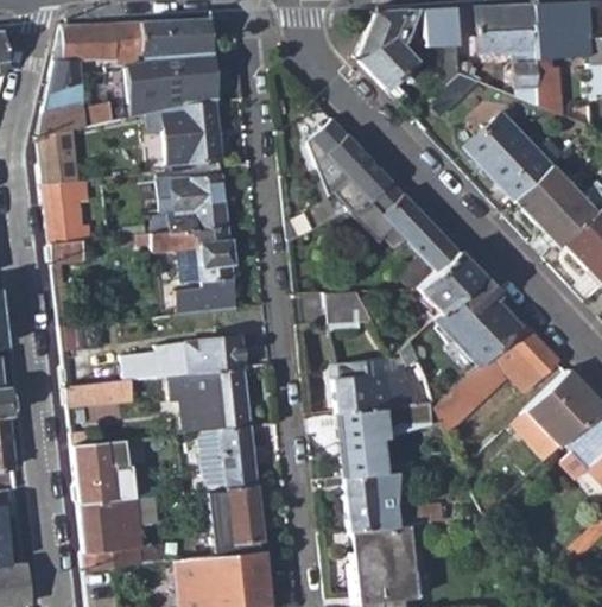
[(562,46),(590,45),(589,2),(534,5),(537,57),(553,57),(553,32),(561,32),(562,46)]
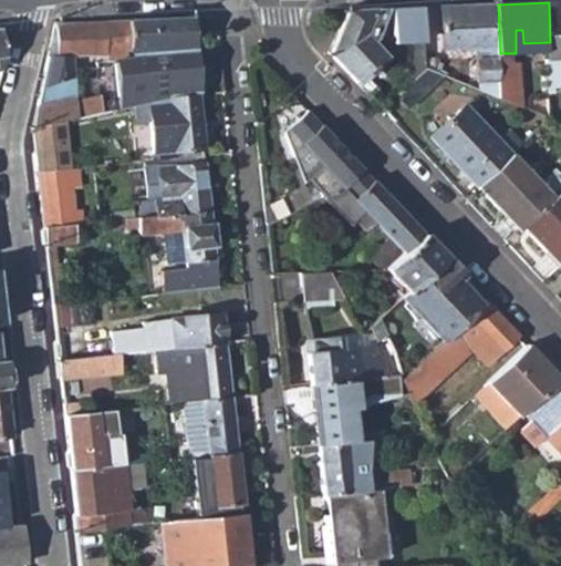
[(500,53),(498,4),(446,7),(447,49),(480,49),(481,83),(489,83),(489,93),(501,99),(500,67),(500,53)]
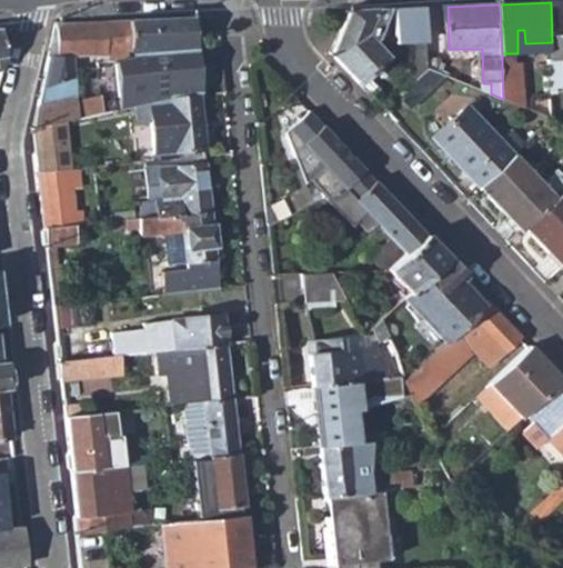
[(428,71),(430,69),(429,59),(428,8),(399,9),(400,43),(416,43),(416,71),(428,71)]
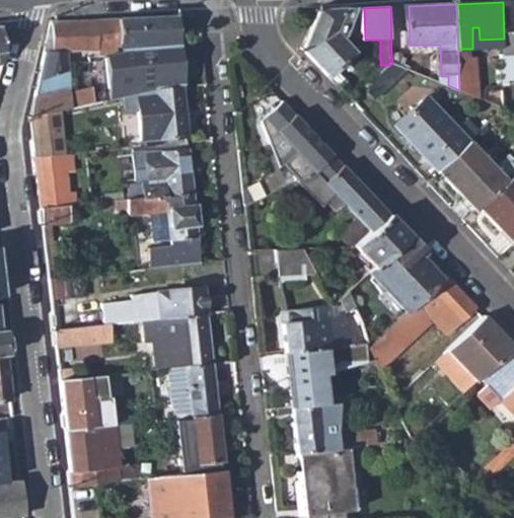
[(345,14),(354,18),(358,8),(320,9),(306,49),(331,75),(357,52),(337,31),(345,14)]
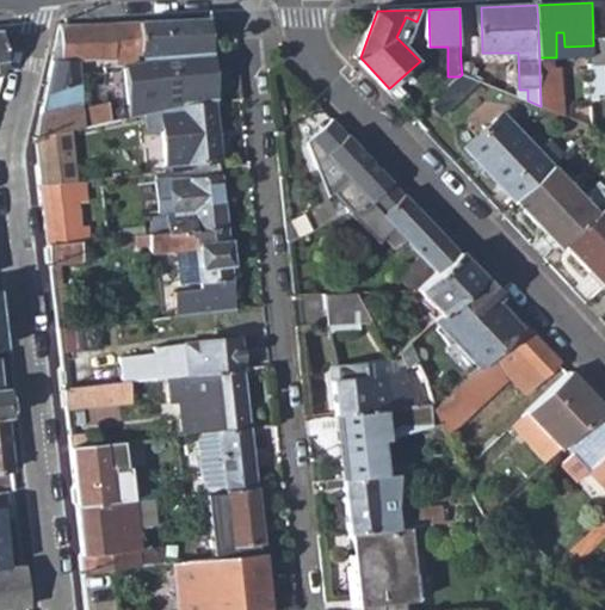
[(211,47),(208,20),(143,23),(146,51),(211,47)]
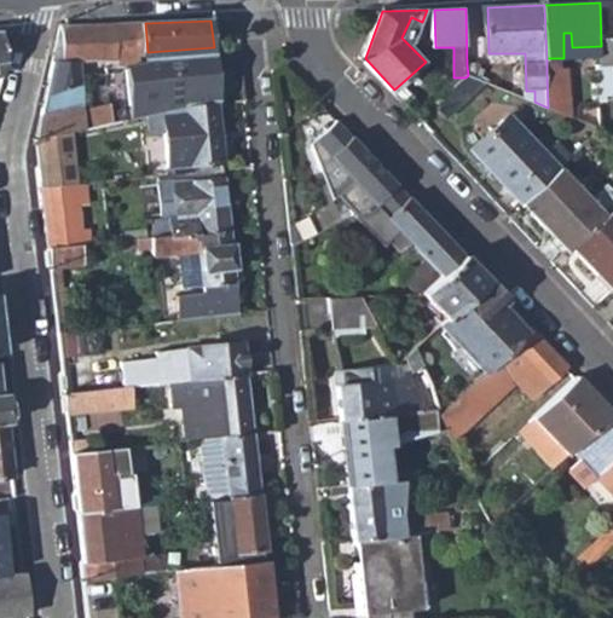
[(148,57),(148,52),(145,23),(65,27),(58,63),(84,62),(121,61),(121,57),(148,57)]
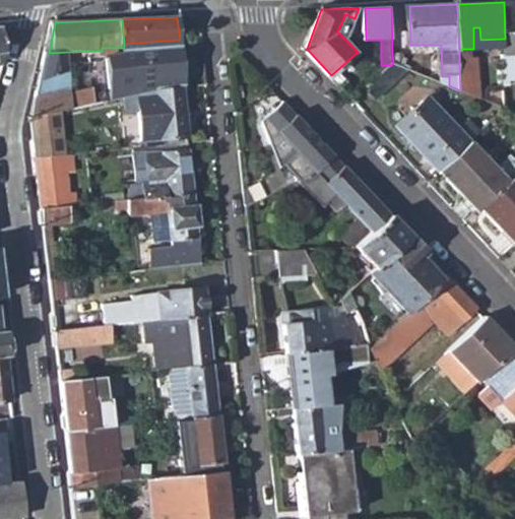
[(0,66),(5,65),(8,56),(3,25),(0,25),(0,66)]
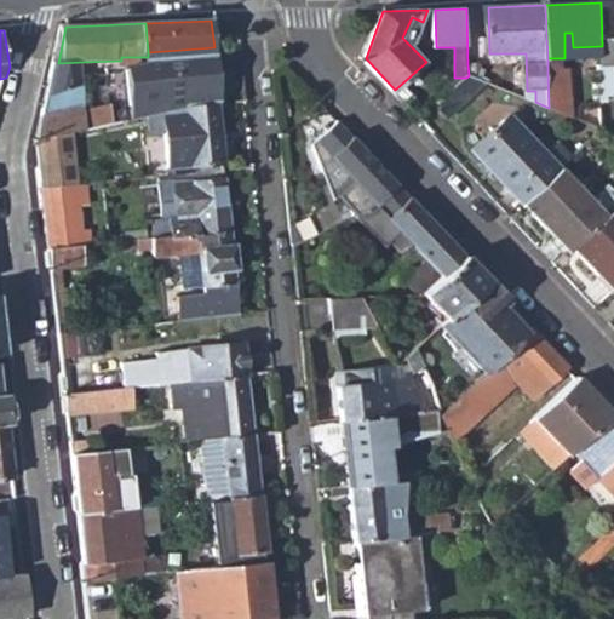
[(613,45),(602,46),(603,67),(613,66),(613,45)]
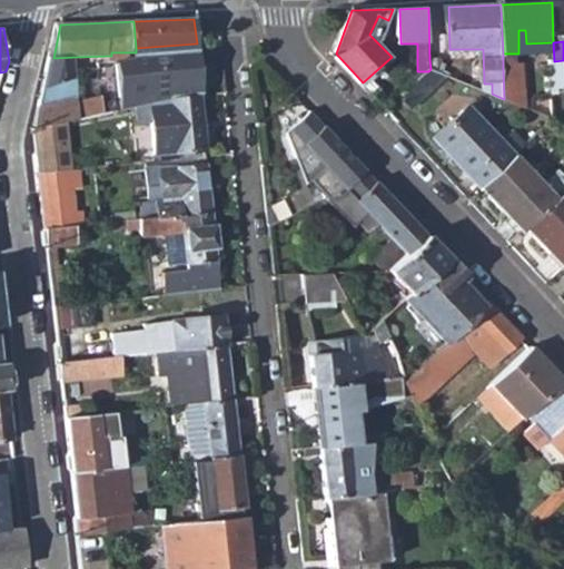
[(198,52),(197,43),(136,48),(136,52),(136,55),(198,52)]
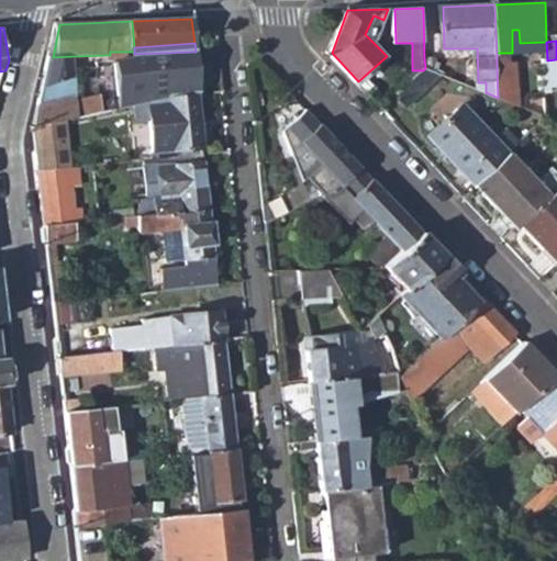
[(196,52),(134,54),(134,62),(118,63),(123,107),(136,104),(199,94),(196,52)]
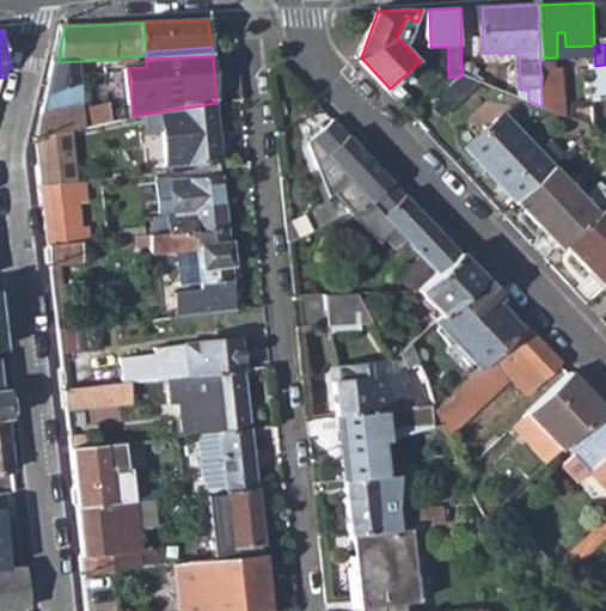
[(73,108),(87,104),(83,61),(57,62),(46,114),(73,108)]
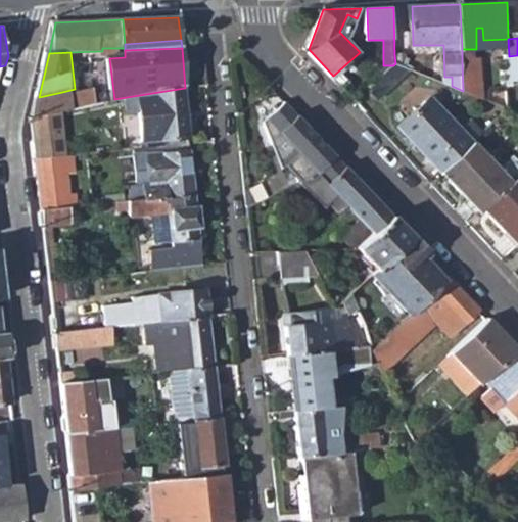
[(395,63),(406,66),(409,60),(407,53),(394,54),(395,63)]
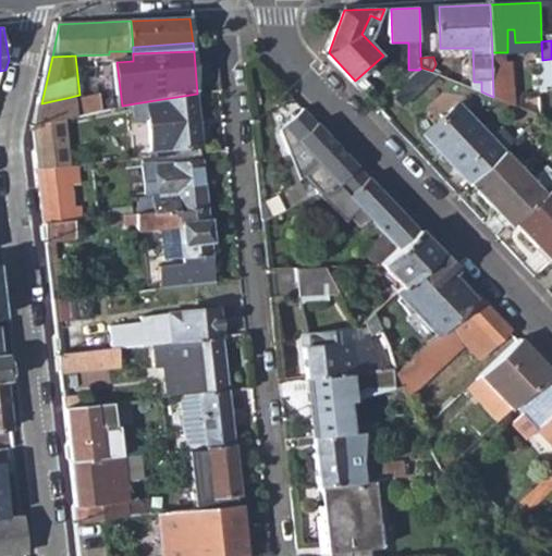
[(510,103),(508,65),(492,65),(493,97),(510,103)]
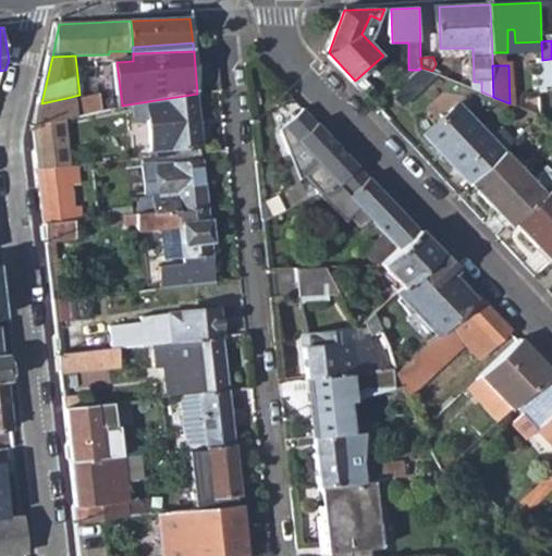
[(96,98),(80,99),(81,115),(103,109),(101,90),(96,90),(96,98)]
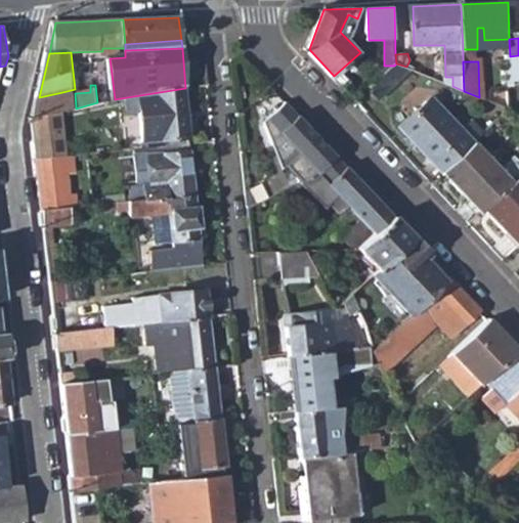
[(185,88),(127,97),(129,114),(141,113),(144,142),(191,137),(185,88)]
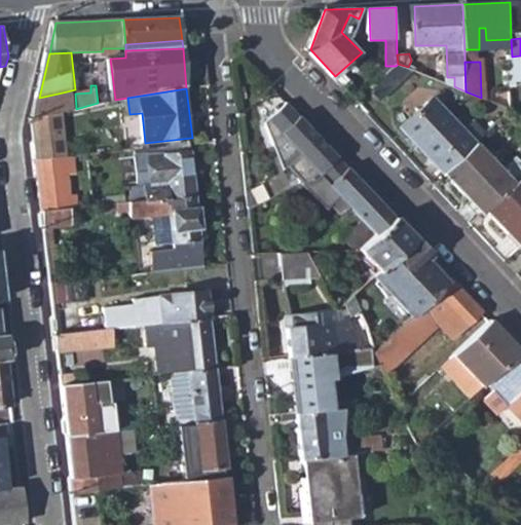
[(39,98),(35,119),(65,112),(76,109),(75,94),(75,89),(63,92),(39,98)]
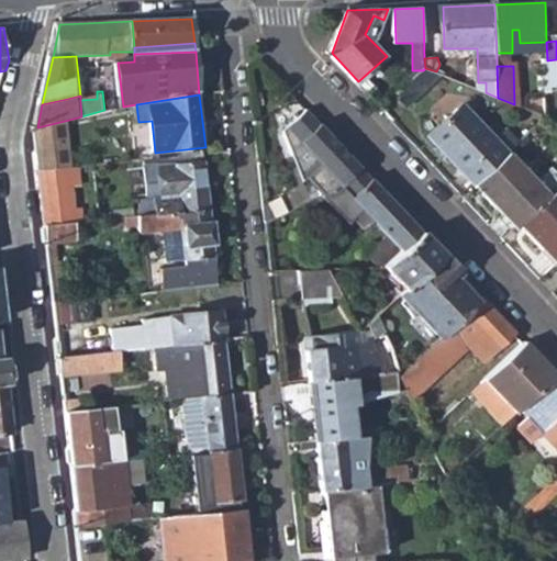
[(500,142),(466,107),(432,137),(478,186),(479,184),(513,153),(523,144),(511,131),(500,142)]
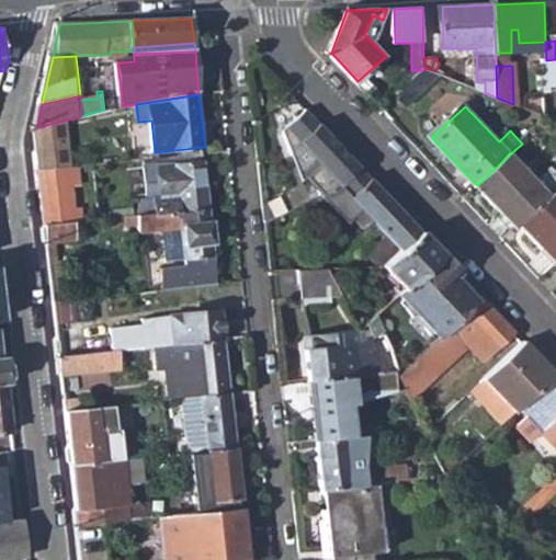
[(355,198),(374,180),(308,110),(286,133),(287,148),(313,175),(309,178),(327,196),(338,191),(341,190),(345,189),(355,198)]
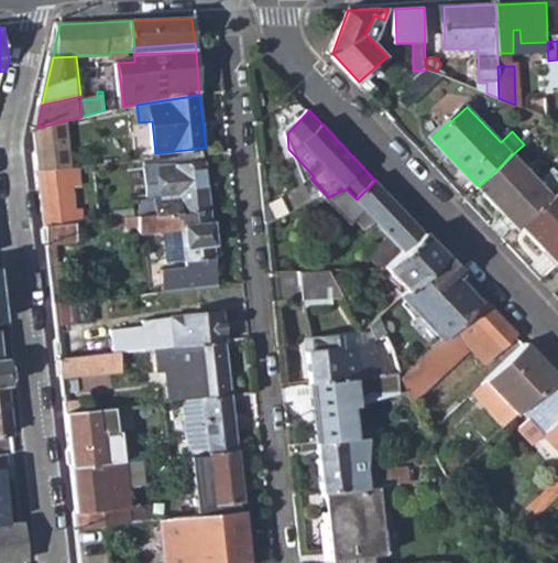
[(37,128),(42,173),(77,169),(74,144),(72,144),(69,120),(37,128)]
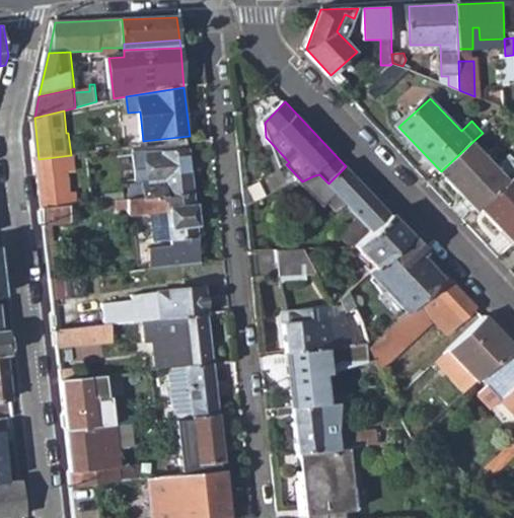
[(190,136),(143,141),(144,148),(190,143),(190,136)]
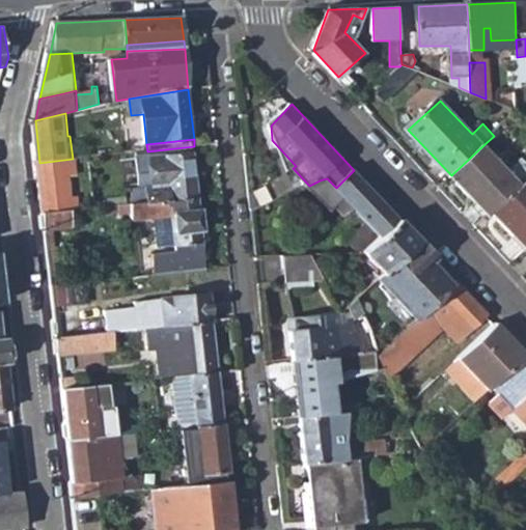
[(523,186),(485,144),(452,174),(491,216),(495,212),(523,186)]
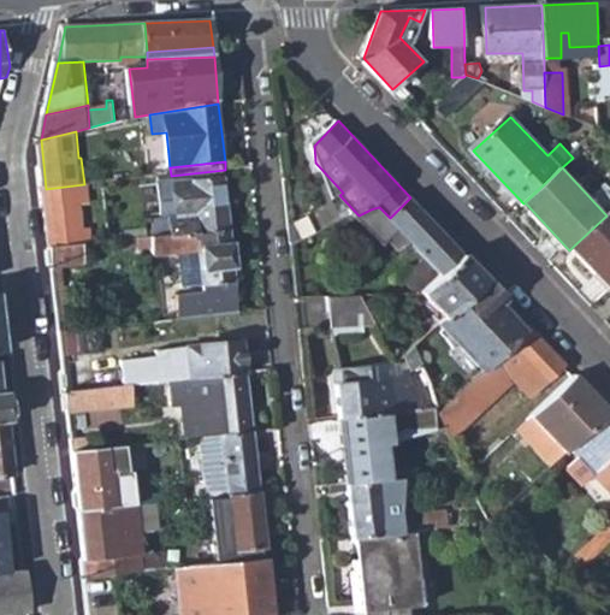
[(226,176),(176,181),(181,213),(171,214),(173,235),(232,228),(226,176)]
